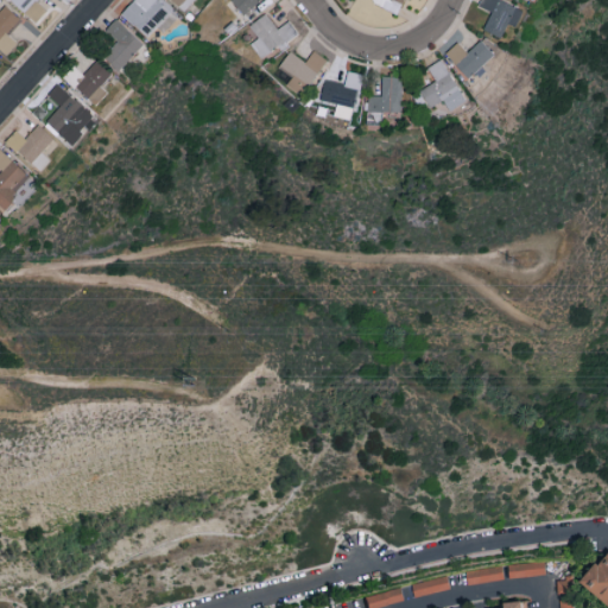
[(10,0),(36,23),(46,11),(36,1),(37,0),(10,0)]
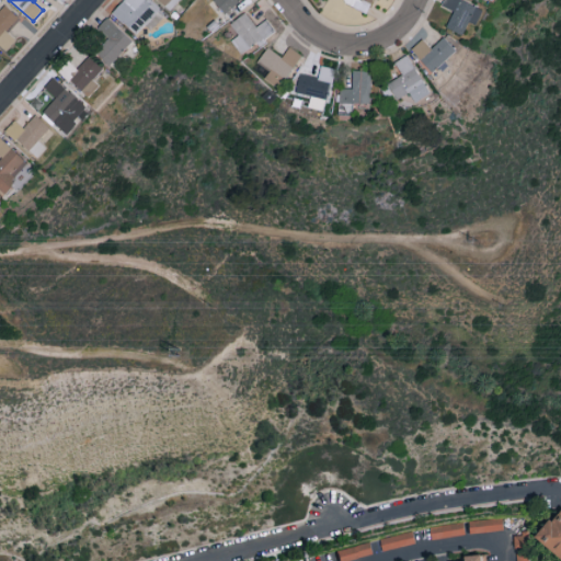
[(153,27),(163,16),(145,0),(124,0),(112,13),(136,36),(148,23),(153,27)]
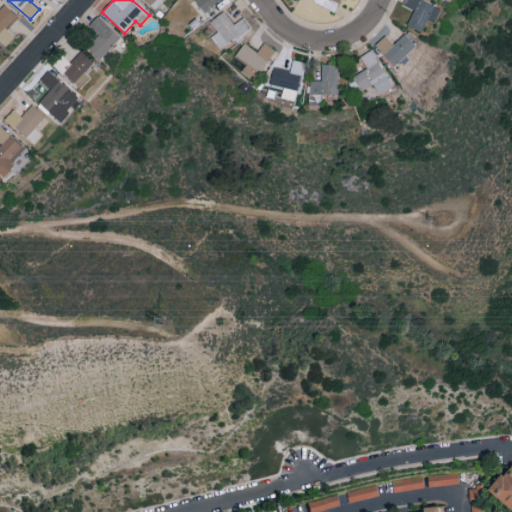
[(143,0),(154,10),(163,0),(143,0)]
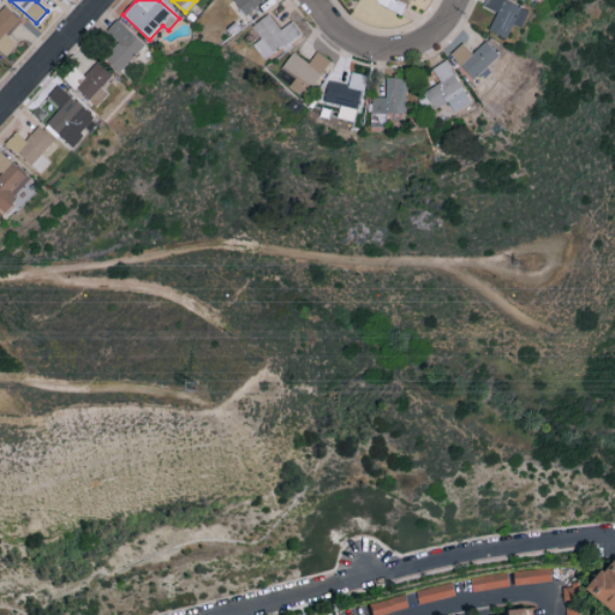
[(233,0),(245,16),(264,0),(233,0)]
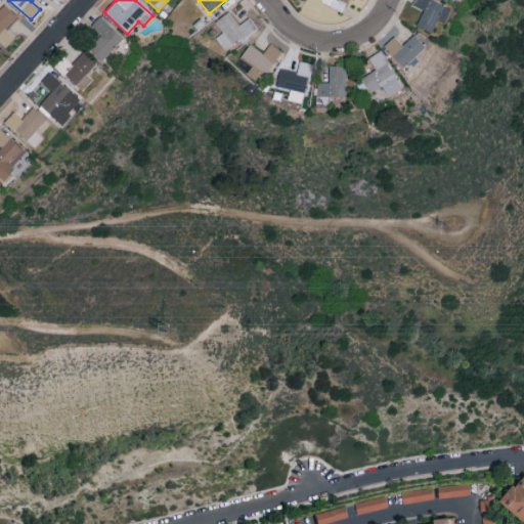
[(343,12),(347,0),(319,0),(319,3),(343,12)]
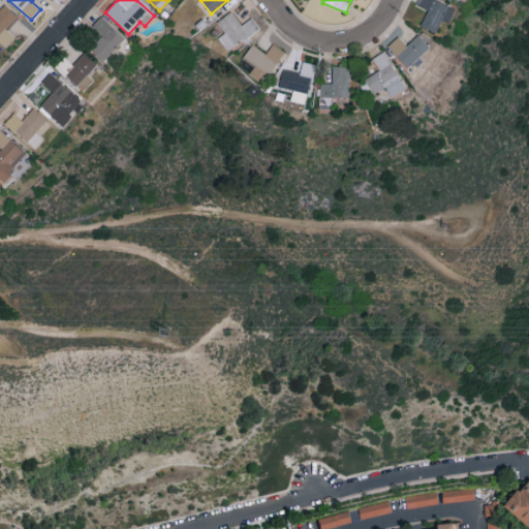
[(428,11),(421,26),(437,33),(443,21),(449,24),(457,9),(435,0),(418,0),(416,5),(428,11)]
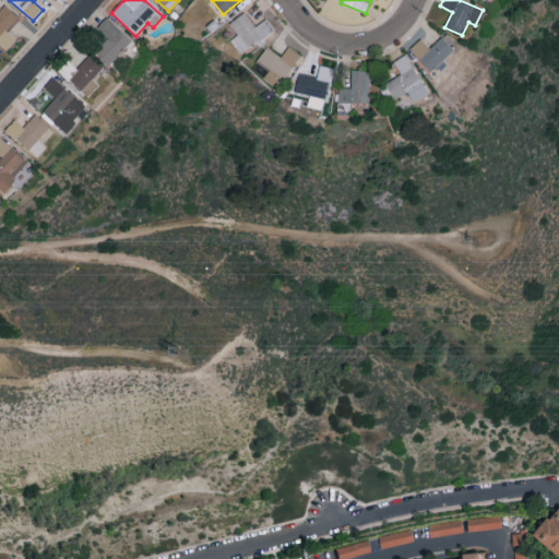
[(19,19),(4,6),(0,9),(0,45),(6,50),(15,39),(7,31),(19,19)]
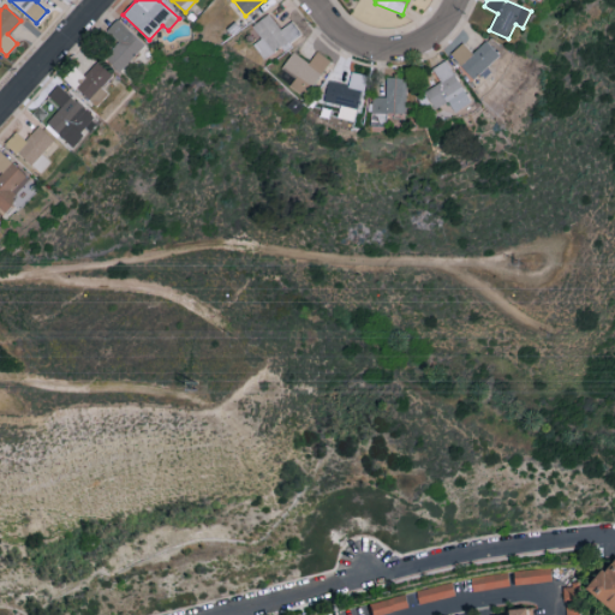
[(252,25),(262,39),(254,45),(264,59),(300,34),(292,22),(280,30),(269,15),(252,25)]
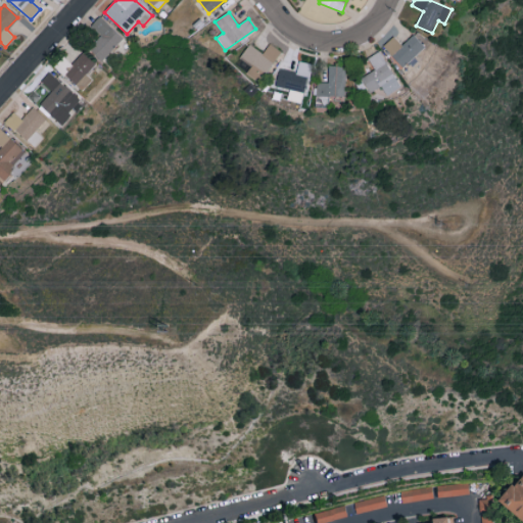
[(91,26),(102,35),(89,49),(102,62),(124,39),(99,16),(91,26)]
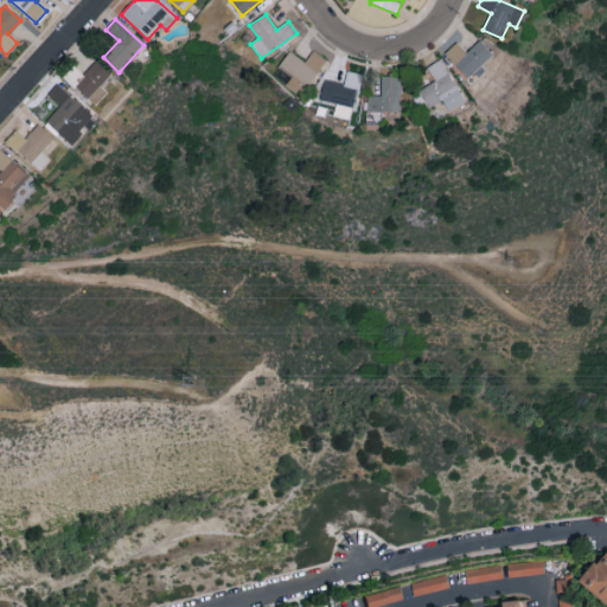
[(457,43),(445,55),(467,80),(493,55),(479,40),(466,52),(457,43)]
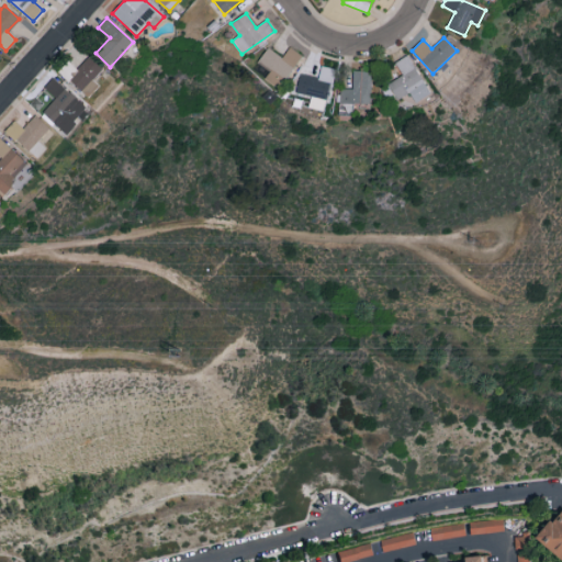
[(265,79),(279,88),(301,55),(289,47),(282,57),(268,48),(258,62),(271,70),(265,79)]
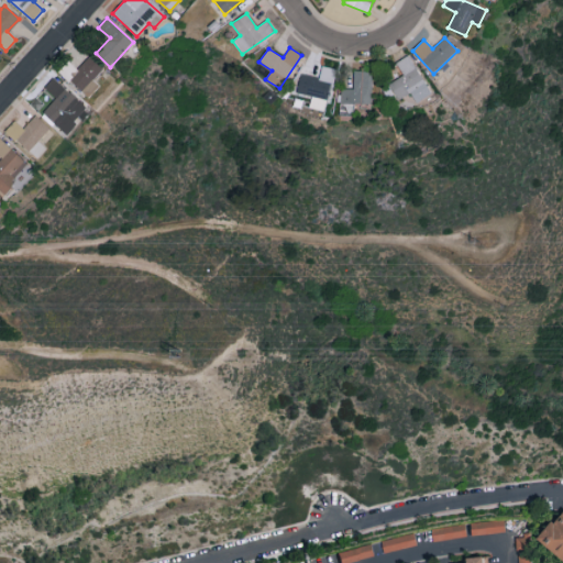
[(101,86),(95,80),(105,69),(90,56),(77,70),(69,63),(61,72),(89,98),(101,86)]
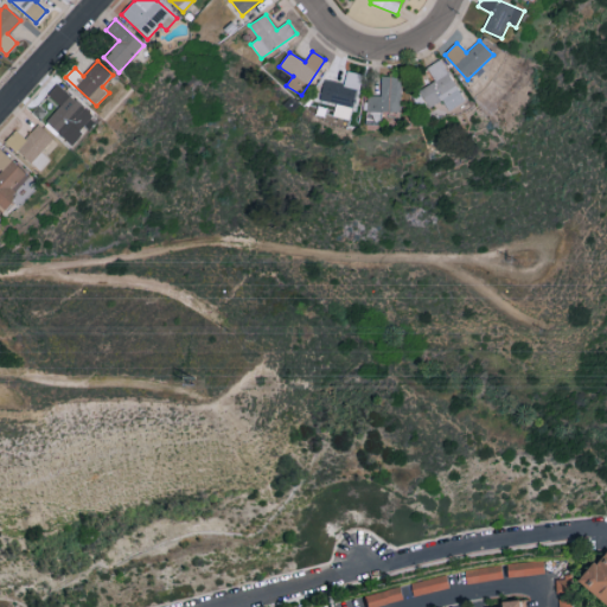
[(429,108),(442,100),(449,113),(466,103),(439,61),(426,69),(434,82),(419,91),(429,108)]
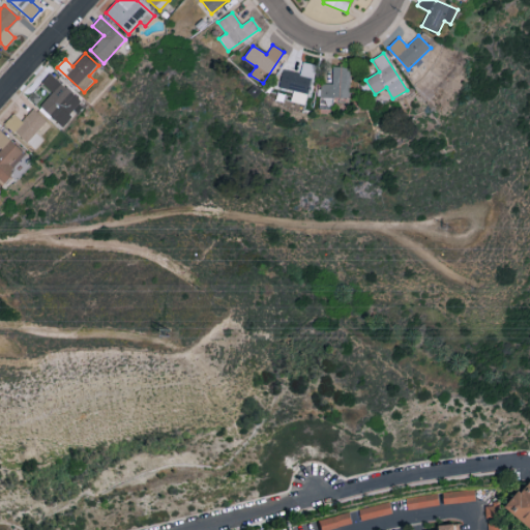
[(307,105),(313,64),(301,63),(300,72),(282,70),(280,89),(292,91),(291,102),(307,105)]
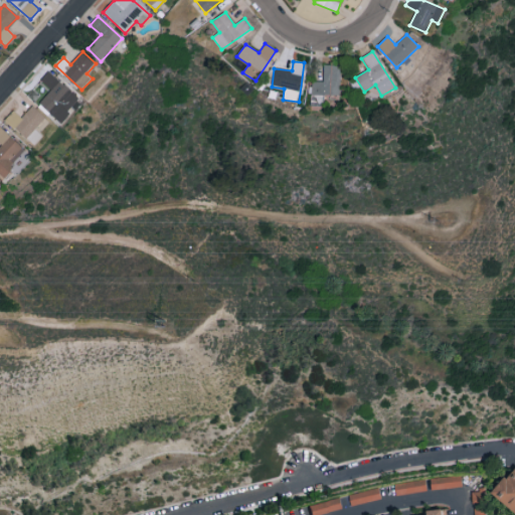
[(312,81),(311,104),(323,105),(324,95),(339,96),(340,66),(323,65),(322,81),(312,81)]
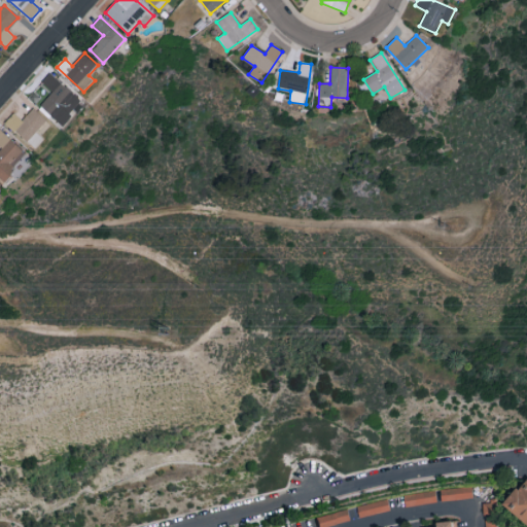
[(82,101),(51,72),(41,83),(51,94),(40,106),(64,127),(75,115),(72,112),(82,101)]
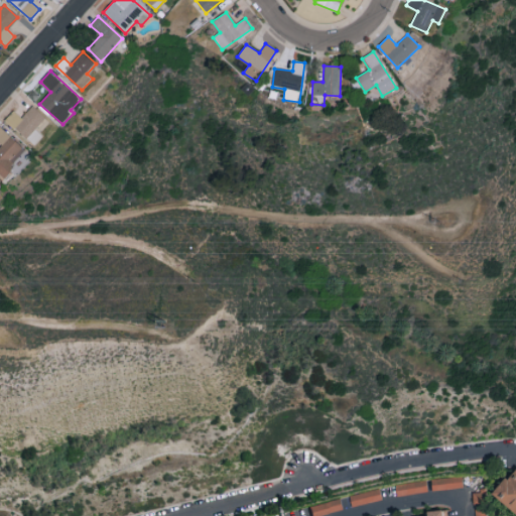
[(21,118),(13,111),(5,120),(34,146),(43,136),(36,130),(46,118),(32,106),(21,118)]
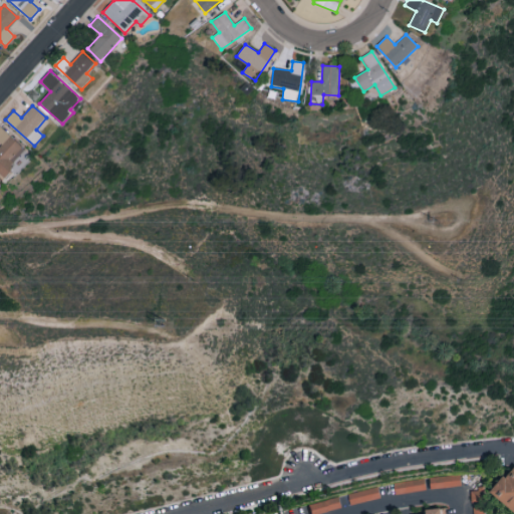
[(26,151),(0,126),(0,143),(2,145),(0,147),(0,174),(3,177),(26,151)]
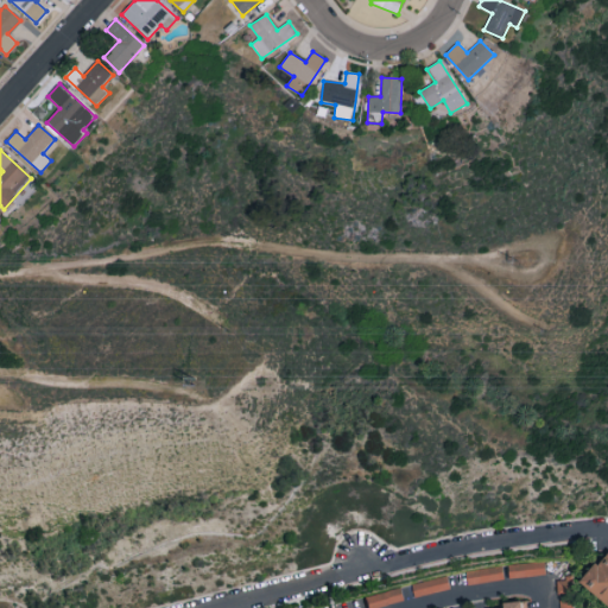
[(607,603),(607,550),(606,549),(581,583),(607,603)]
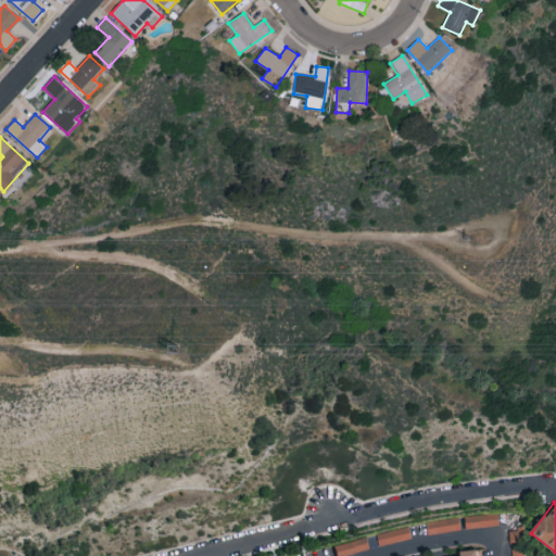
[(497,527),(497,515),(464,515),(465,528),(497,527)]
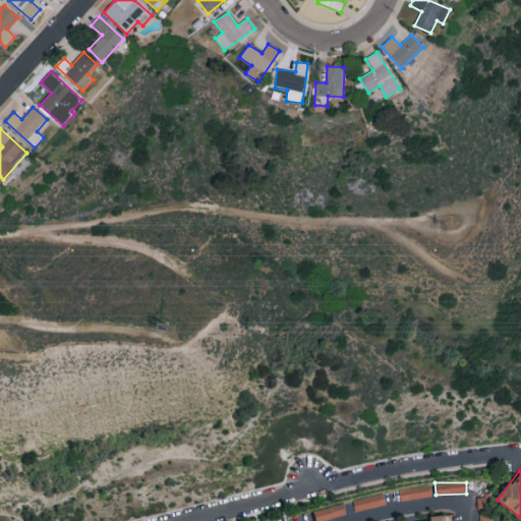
[(477,496),(477,509),(480,509),(480,520),(490,520),(490,495),(477,496)]
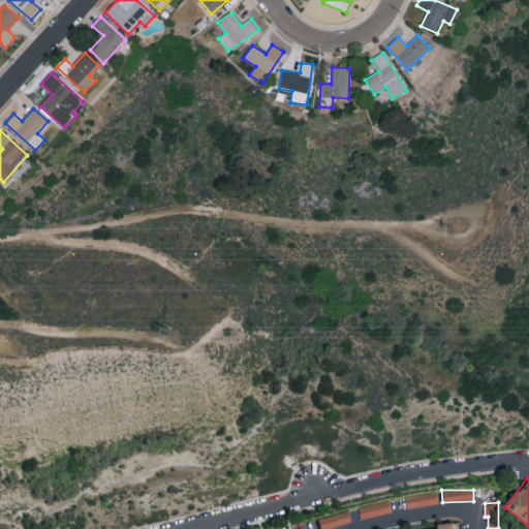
[(318,528),(350,523),(348,511),(316,518),(318,528)]
